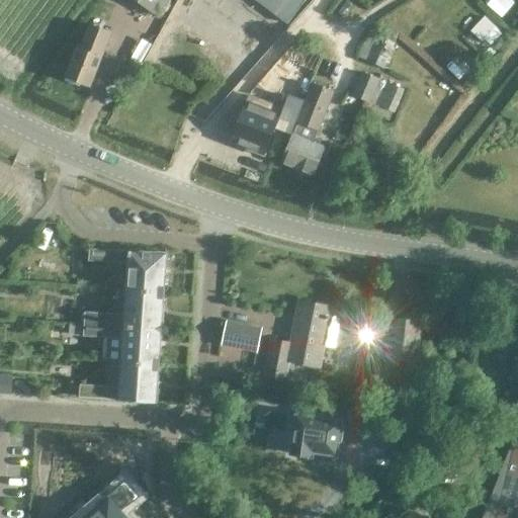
[(136,0),(157,16),(169,0),(136,0)]
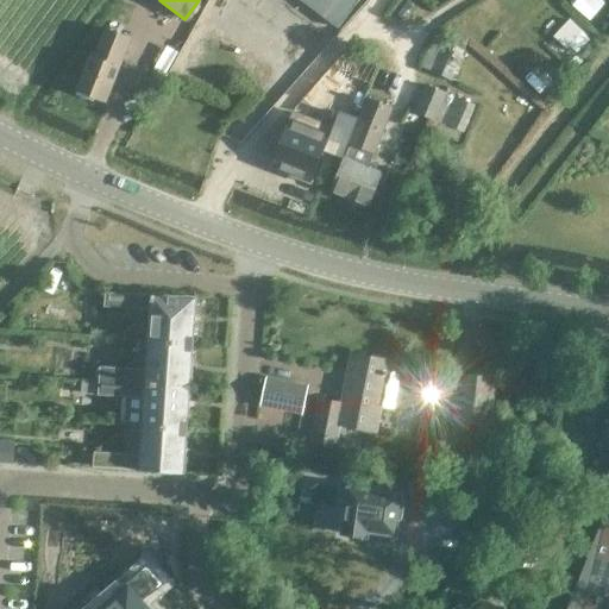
[(302,0),(338,26),(358,0),(302,0)]
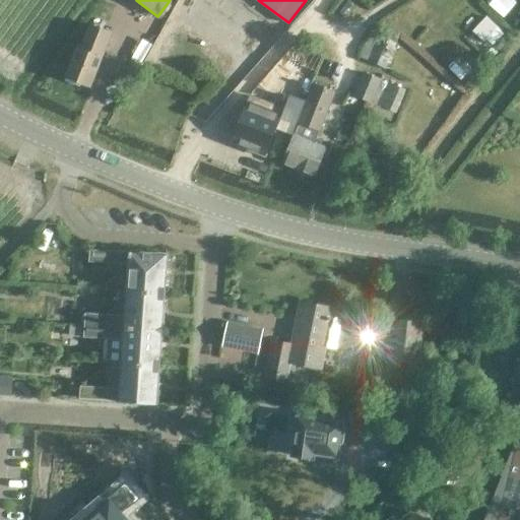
[(111,33),(90,24),(80,49),(76,48),(65,77),(89,86),(111,33)]
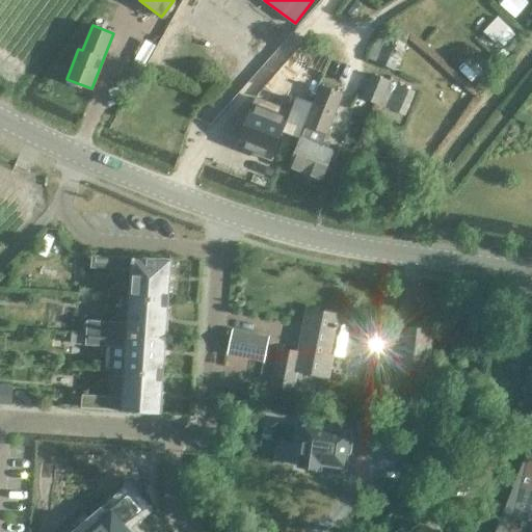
[(368,59),(394,70),(404,44),(378,33),(368,59)]
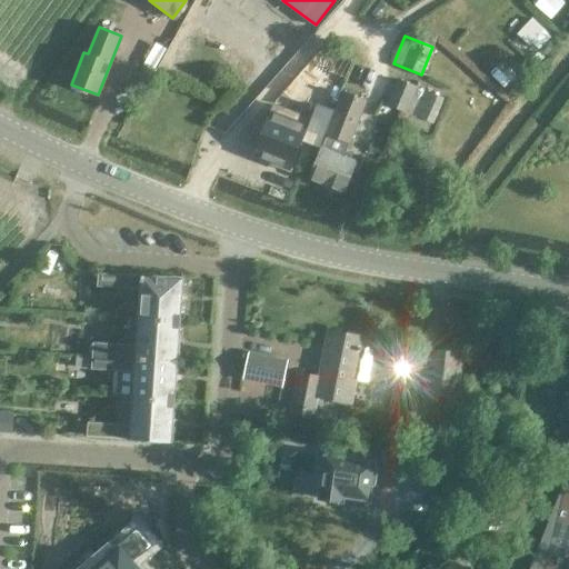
[(388,103),(406,111),(417,87),(398,79),(388,103)]
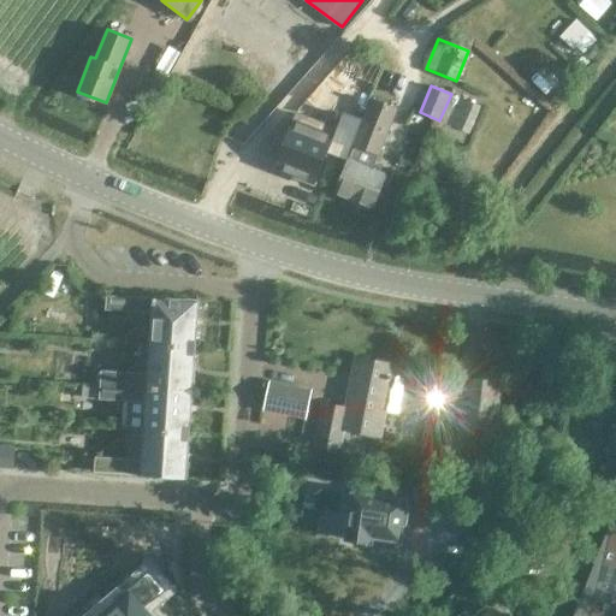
[(479,106),(451,94),(439,120),(468,132),(479,106)]
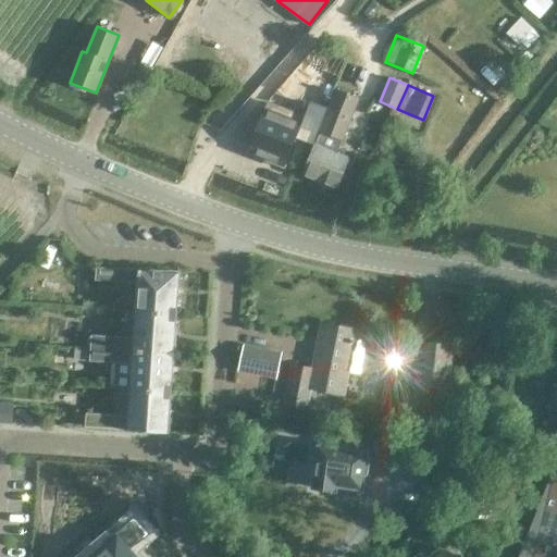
[(316,145),(314,145),(302,174),(336,187),(348,158),(342,156),(344,150),(338,148),(358,99),(336,90),(316,145)]
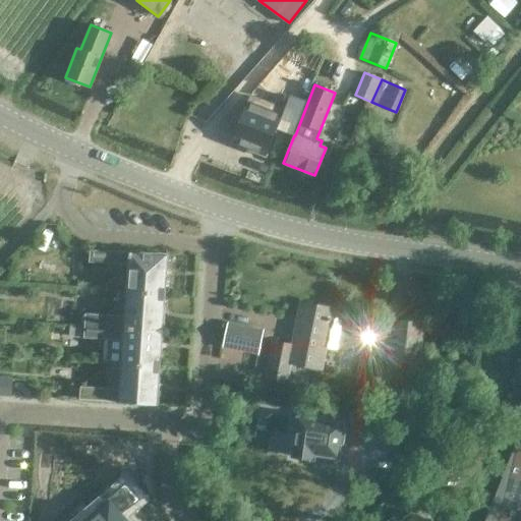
[(282,118),(278,129),(292,134),(303,104),(291,99),(284,96),(276,115),(282,118)]
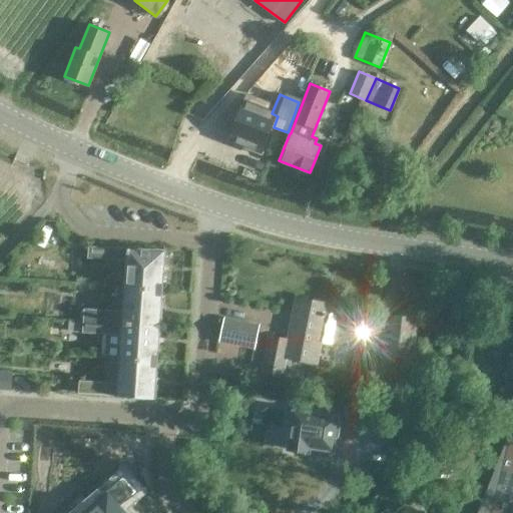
[(261,153),(271,126),(239,114),(228,140),(261,153)]
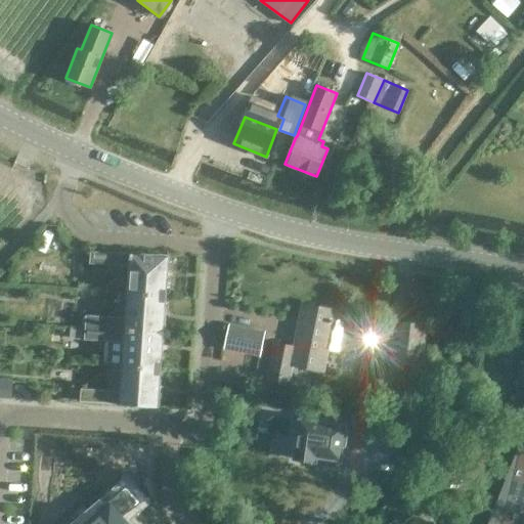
[(90,252),(89,263),(129,266),(127,294),(165,296),(168,256),(90,252)]
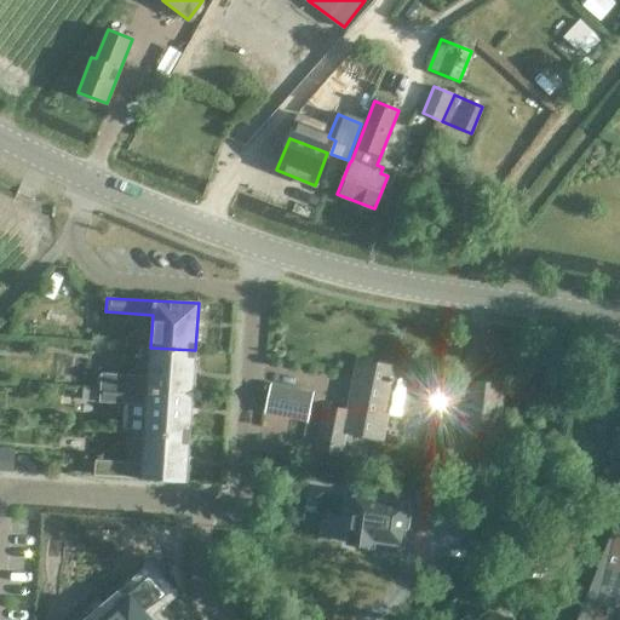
[(101,373),(101,388),(193,394),(195,350),(150,348),(149,375),(101,373)]
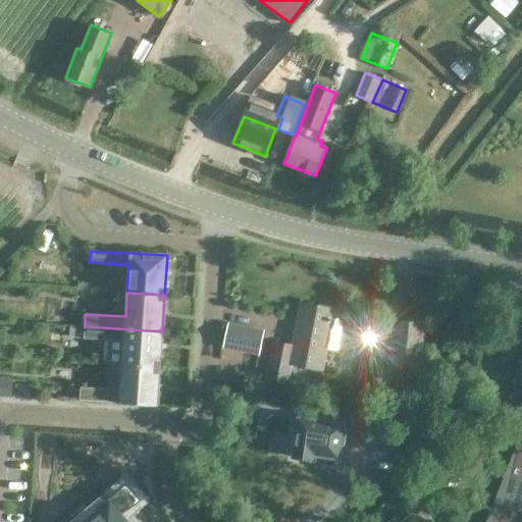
[(280,344),(274,373),(288,376),(290,363),(321,370),(325,347),(335,349),(337,340),(327,337),(333,310),(302,303),(293,346),(280,344)]
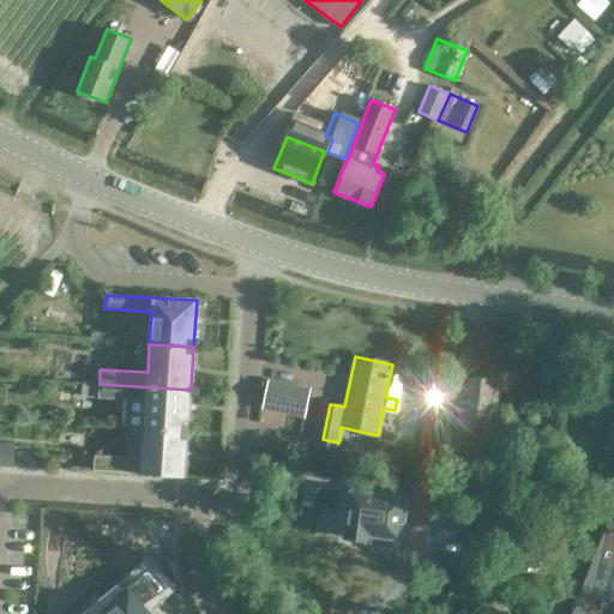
[(463,378),(457,431),(471,433),(473,420),(494,423),(499,381),(463,378)]
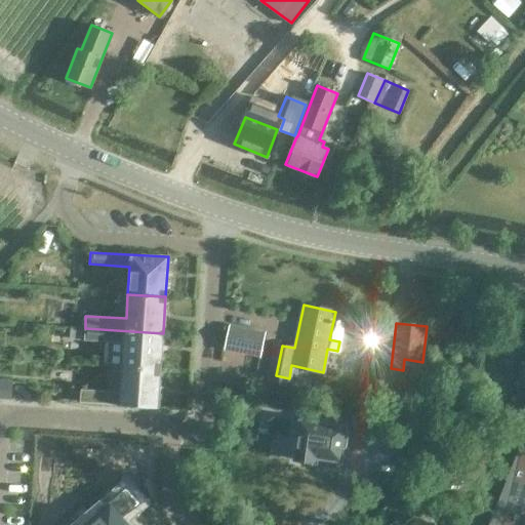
[(85,328),(84,339),(110,341),(108,366),(122,367),(160,369),(163,333),(85,328)]
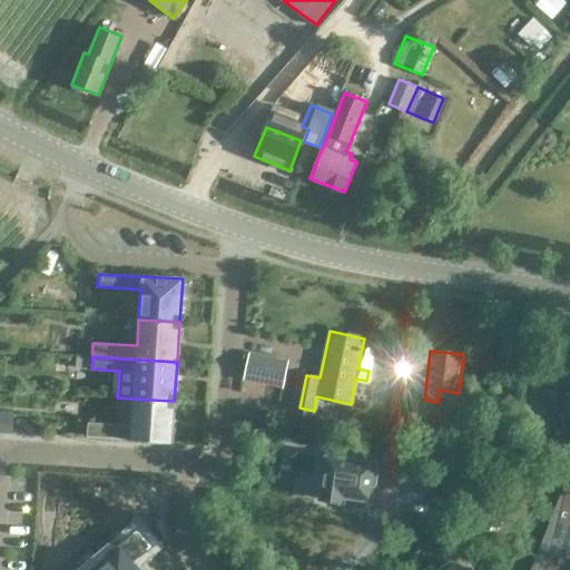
[(569,381),(566,381),(549,441),(569,445),(569,381)]
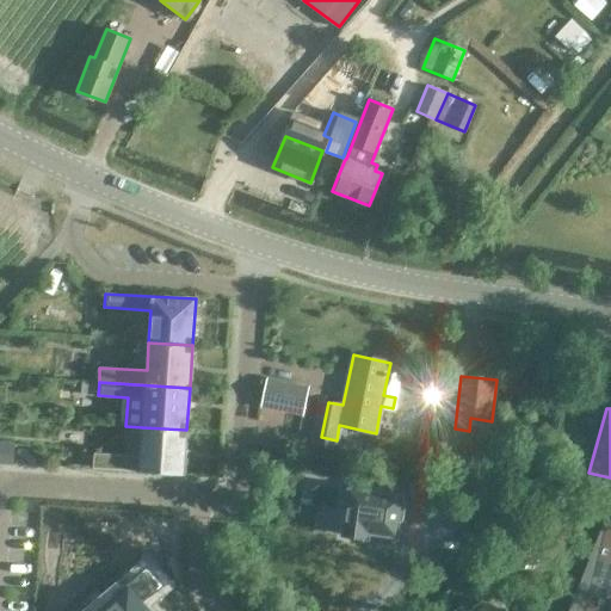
[(93,452),(92,469),(139,473),(183,475),(186,430),(142,427),(141,456),(93,452)]
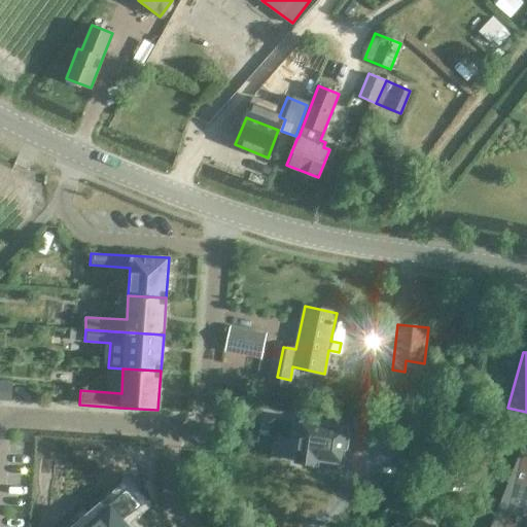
[(0,383),(0,396),(8,397),(9,384),(0,383)]
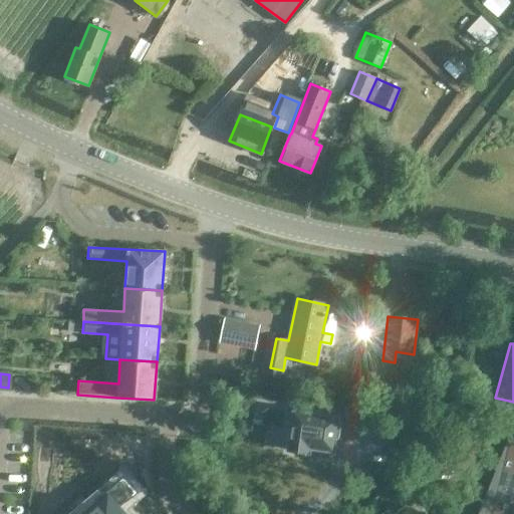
[(289,415),(287,432),(291,433),(288,451),(308,453),(309,447),(332,451),(334,435),(336,436),(338,423),(336,423),(336,419),(294,413),(293,416),(289,415)]
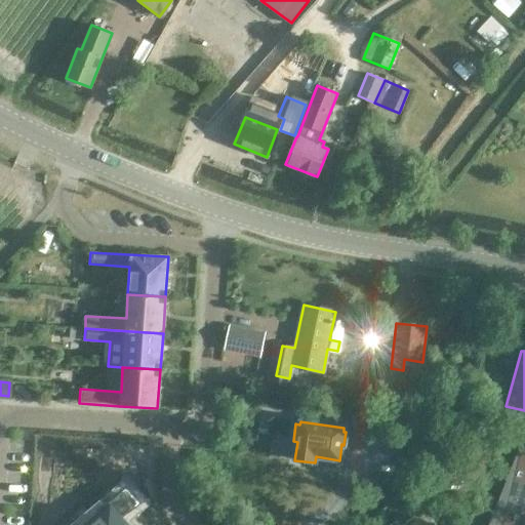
[(115,447),(113,473),(126,474),(125,486),(150,488),(153,450),(115,447)]
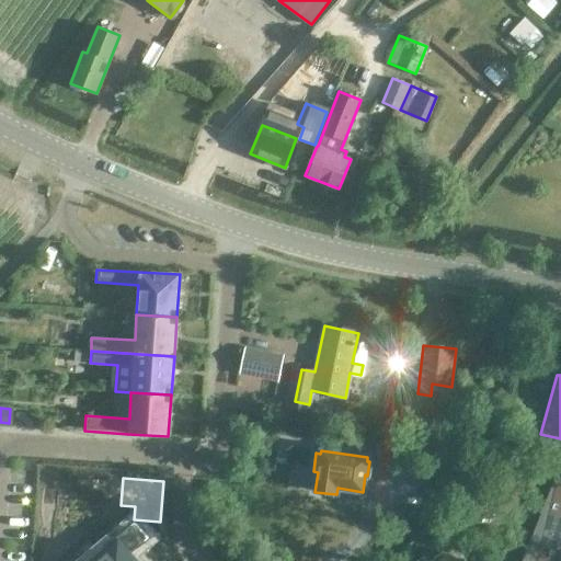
[(534,560),(560,560),(560,559),(560,479),(554,478),(538,546),(527,547),(527,549),(535,556),(534,560)]
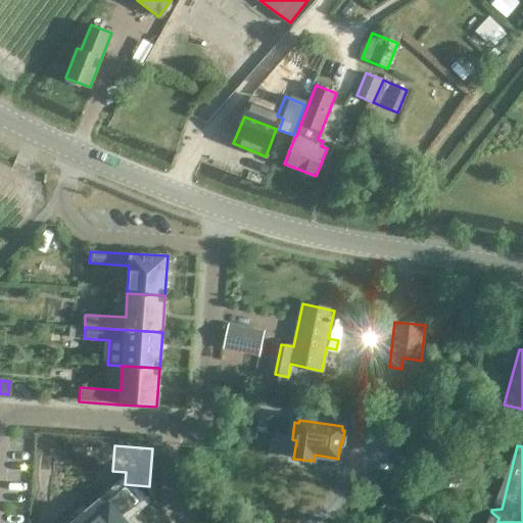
[(126,522),(123,520),(127,516),(125,513),(138,502),(125,486),(106,503),(108,506),(88,522),(126,522)]
